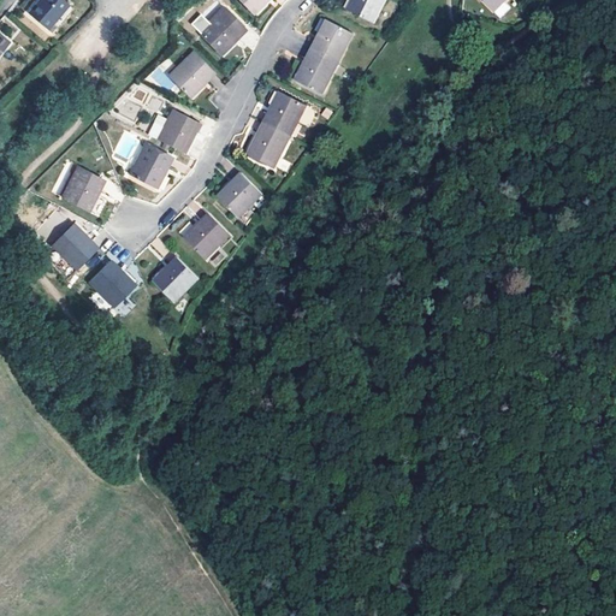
[(64,0),(39,0),(29,13),(48,29),(69,4),(64,0)]
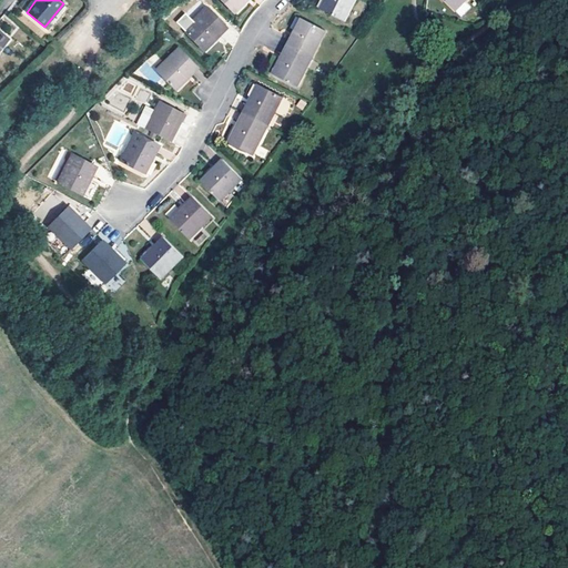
[(222,0),(234,12),(245,0),(222,0)]
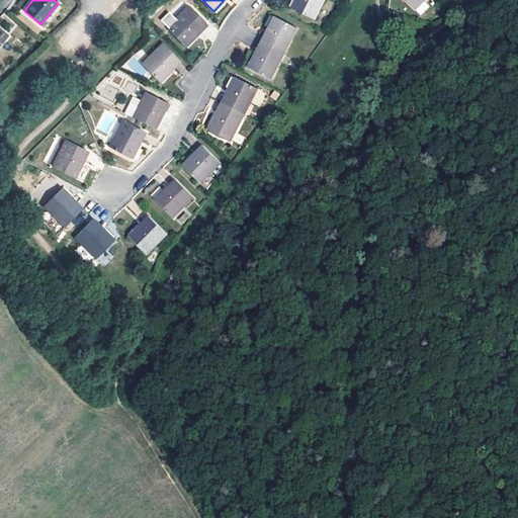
[(295,0),(291,9),(315,20),(325,0),(295,0)]
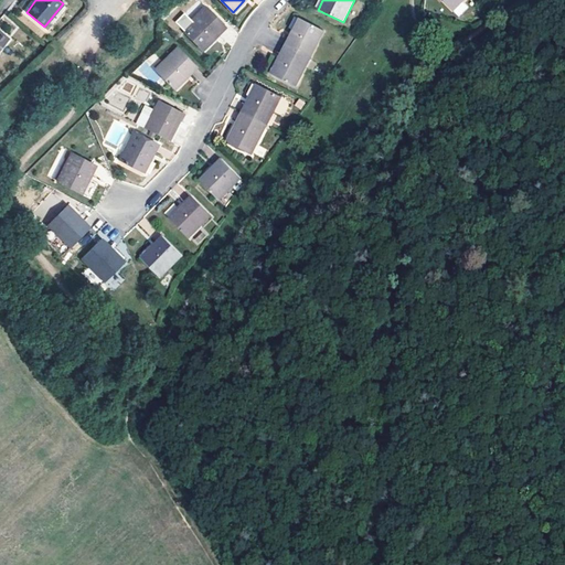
[(441,0),(454,11),(464,0),(441,0)]
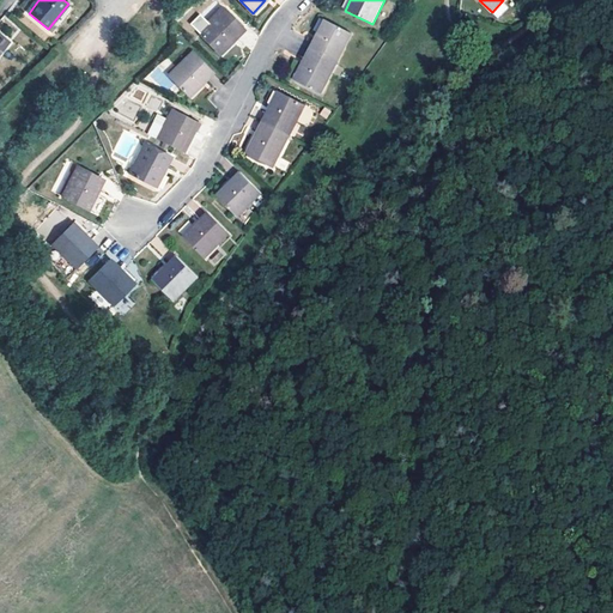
[(219,53),(243,30),(222,8),(199,31),(219,53)]
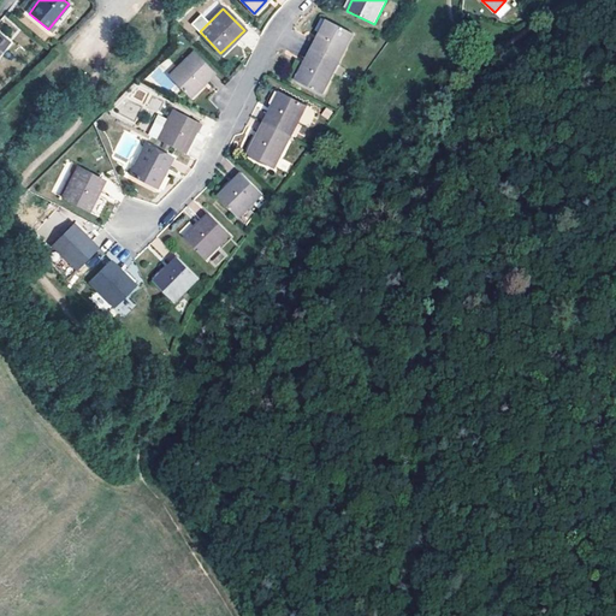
[(320,34),(312,51),(338,64),(354,34),(327,21),(320,34)]
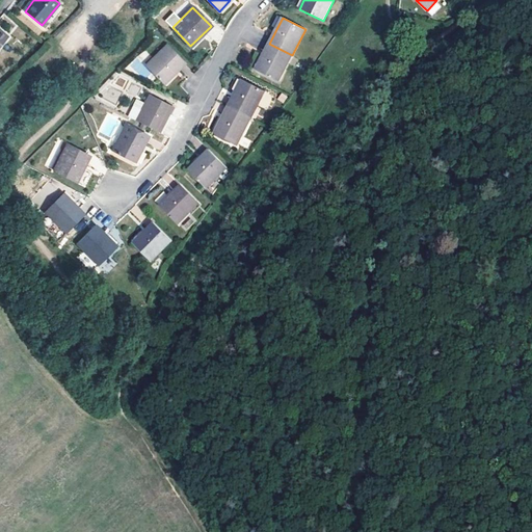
[(278,82),(292,55),(269,44),(263,56),(256,70),(278,82)]
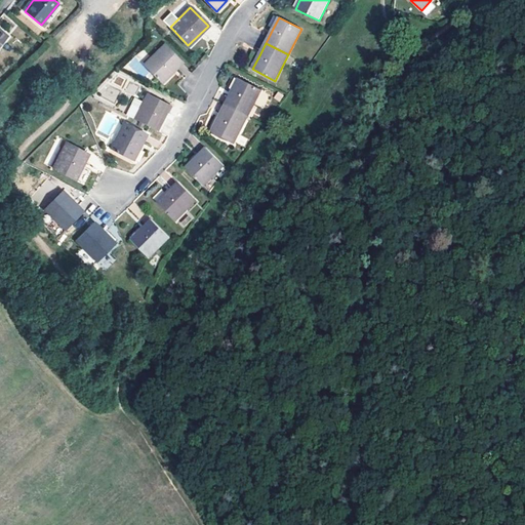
[(164,44),(144,65),(162,83),(183,63),(164,44)]
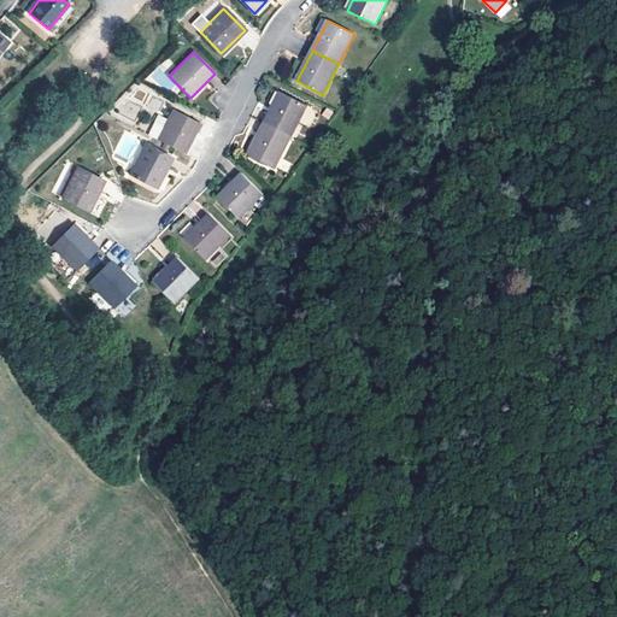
[(280,93),(265,123),(292,136),(307,106),(280,93)]
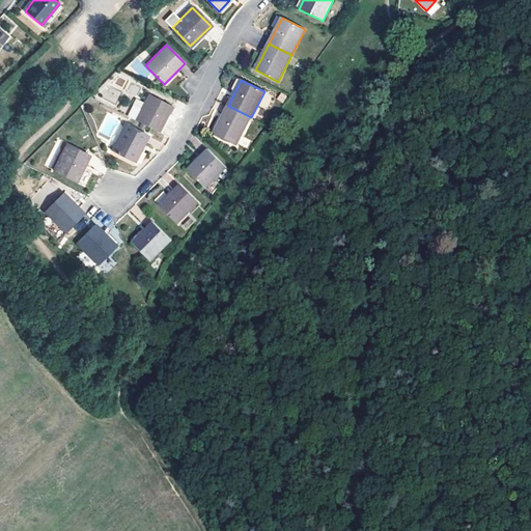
[(149,93),(144,103),(141,109),(135,106),(129,116),(141,122),(146,126),(159,132),(172,106),(149,93)]
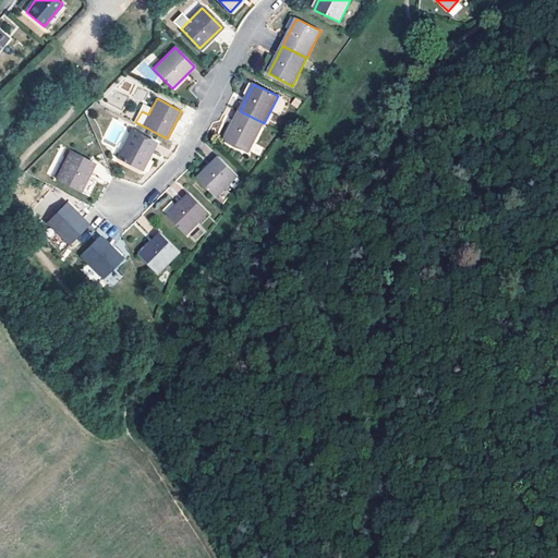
[(142,111),(148,114),(152,108),(145,105),(142,111)]
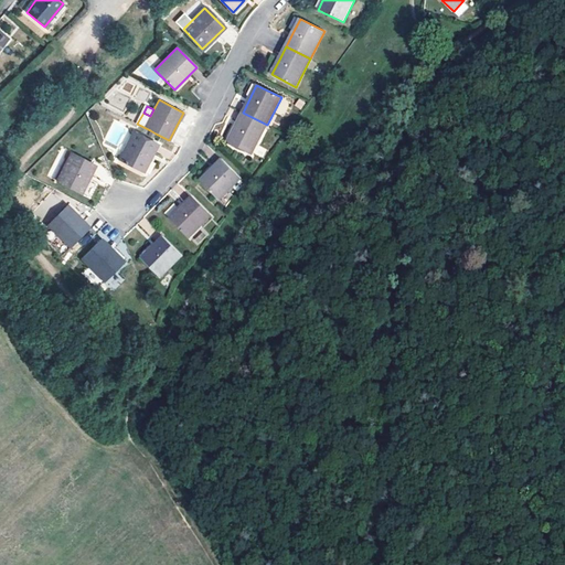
[(243,113),(228,140),(253,153),(267,125),(243,113)]
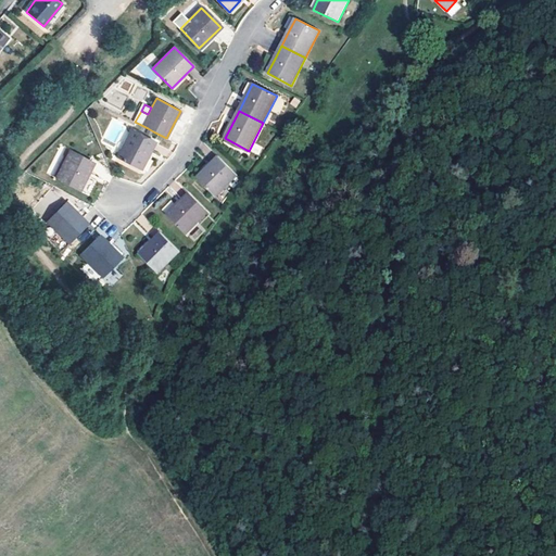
[(131,129),(117,156),(141,168),(155,142),(131,129)]
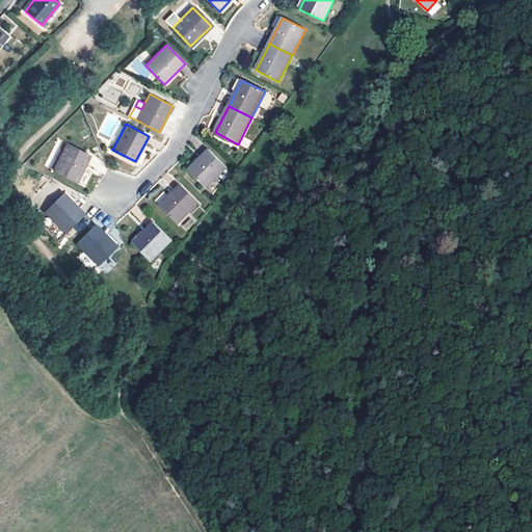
[(68,144),(54,170),(77,182),(90,156),(68,144)]
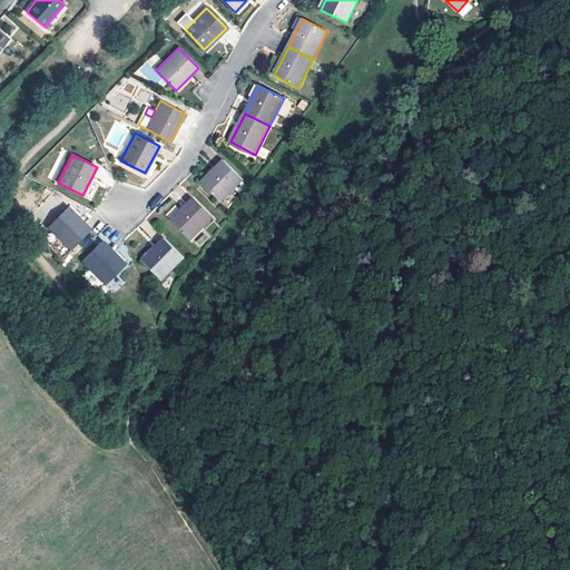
[(224,159),(202,182),(222,202),(244,179),(224,159)]
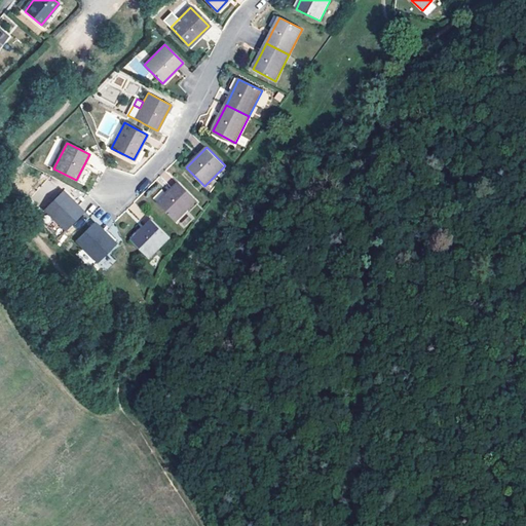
[(179,183),(158,203),(176,222),(197,201),(179,183)]
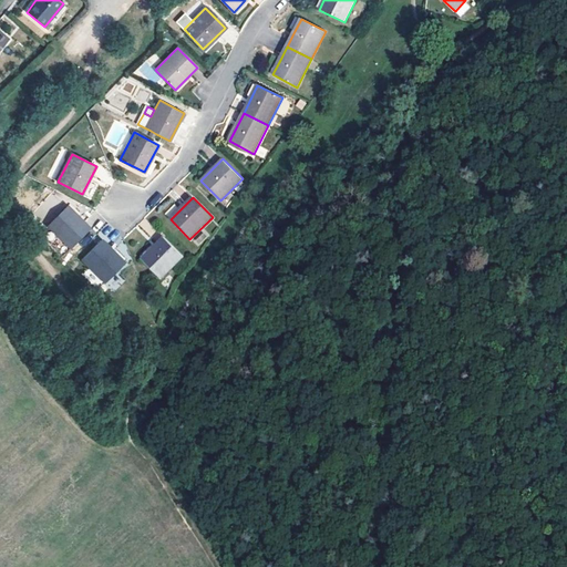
[(68,206),(48,225),(70,248),(90,228),(80,217),(68,206)]
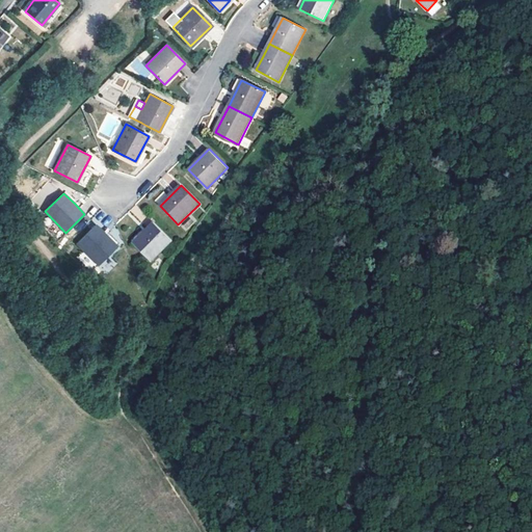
[(140,222),(147,217),(136,205),(130,210),(140,222)]
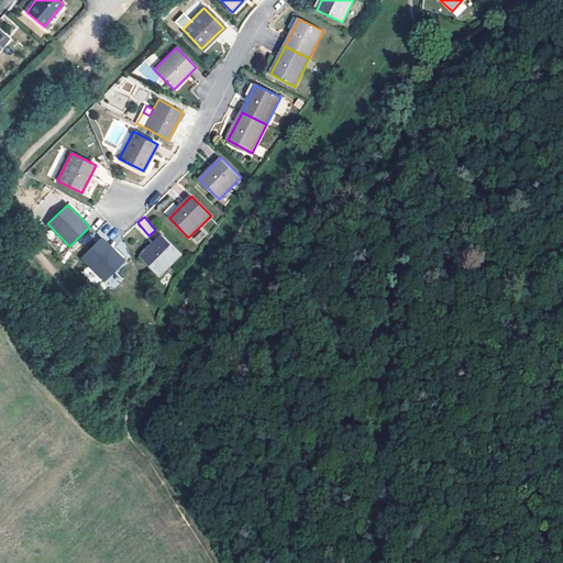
[(163,235),(141,257),(159,276),(183,254),(163,235)]
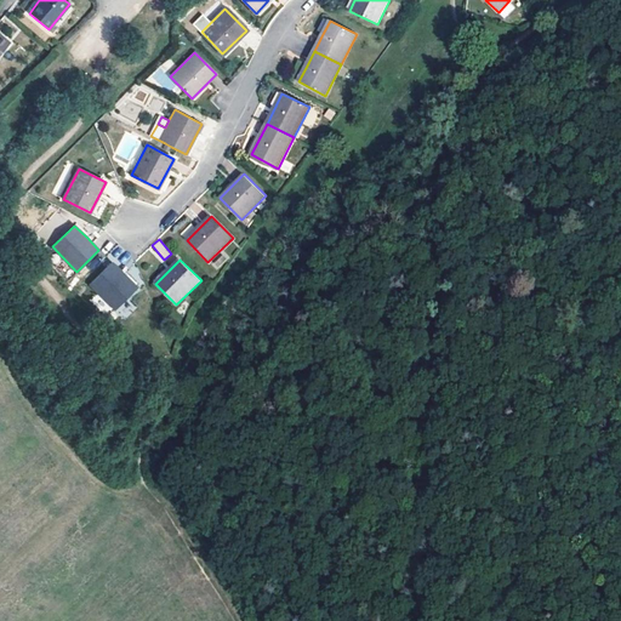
[(112,263),(90,285),(114,309),(136,288),(112,263)]
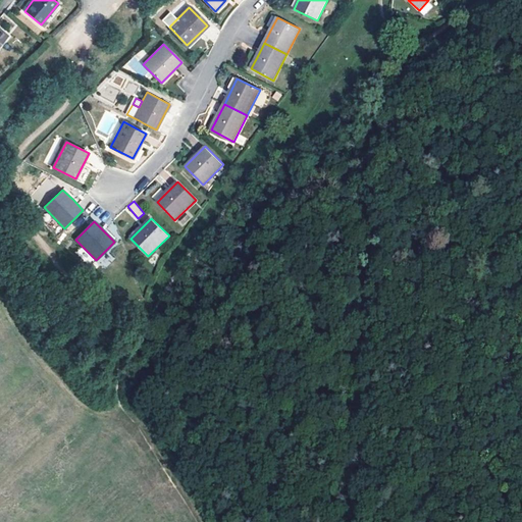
All buildings are outlined.
